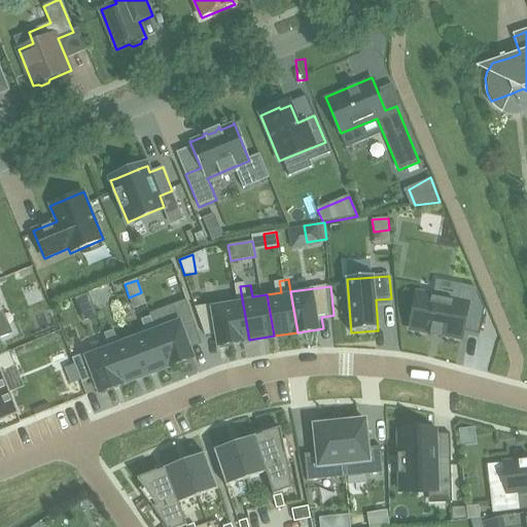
[(416,294),(411,329),(430,332),(429,337),(443,338),(443,335),(461,337),(463,325),(481,328),(483,307),(476,290),(458,287),(457,300),(416,294)]
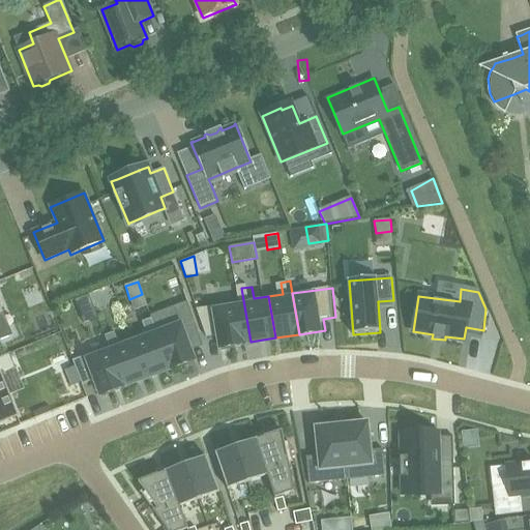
[(88,295),(75,300),(79,310),(91,304),(88,295)]
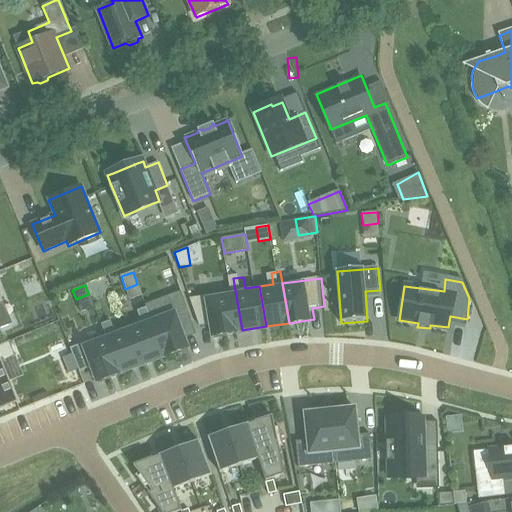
[(235,290),(194,296),(204,323),(216,321),(218,333),(242,330),(235,290)]
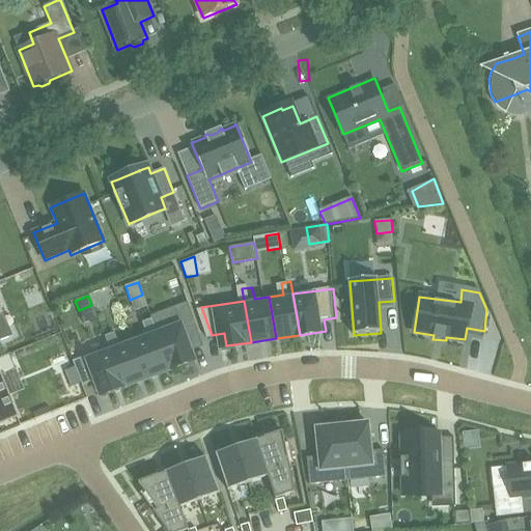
[(171,369),(195,360),(186,337),(197,333),(188,306),(175,310),(179,322),(156,330),(171,369)]
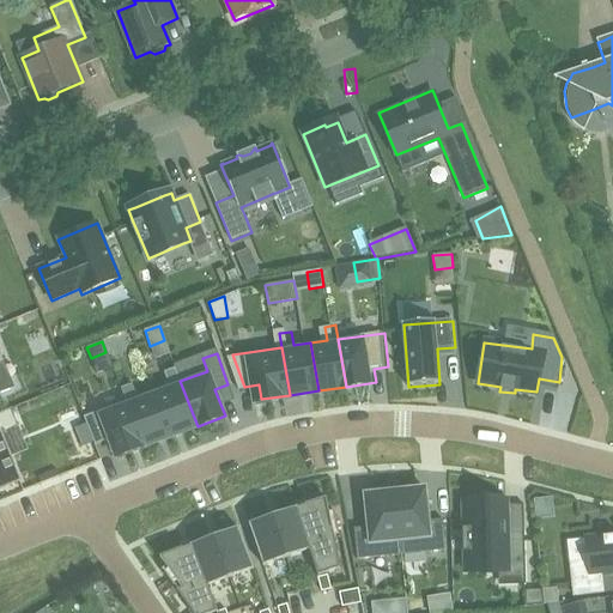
[(169,437),(198,426),(180,381),(175,368),(164,372),(169,386),(152,392),(169,437)]
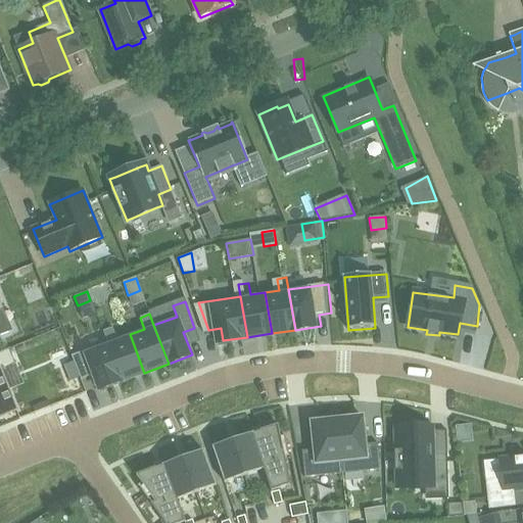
[(108,342),(124,381),(144,373),(130,334),(115,339),(111,329),(104,332),(108,342)]
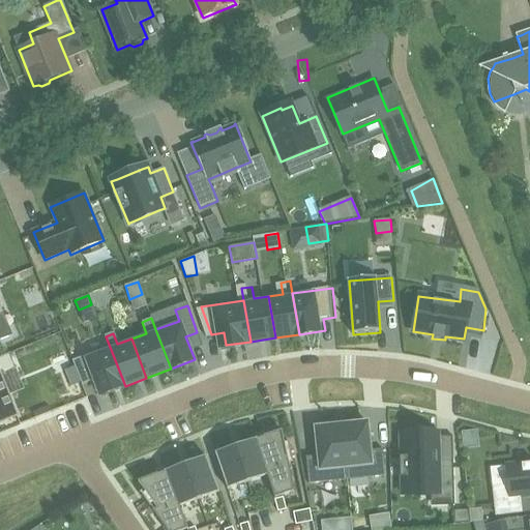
[(100,395),(125,386),(110,347),(72,360),(81,382),(82,385),(94,380),(100,395)]
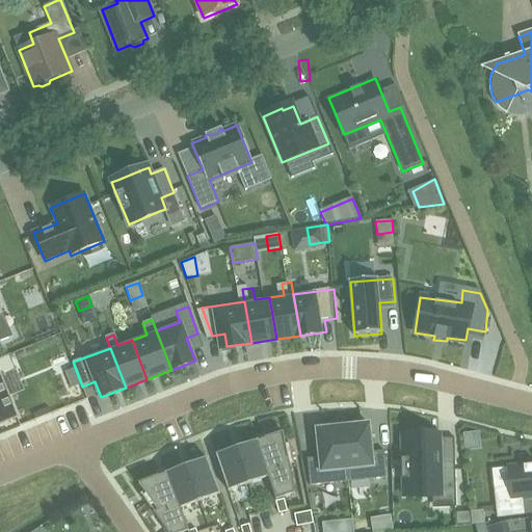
[(0,375),(16,370),(9,355),(0,358),(0,424),(17,418),(0,376),(0,375)]
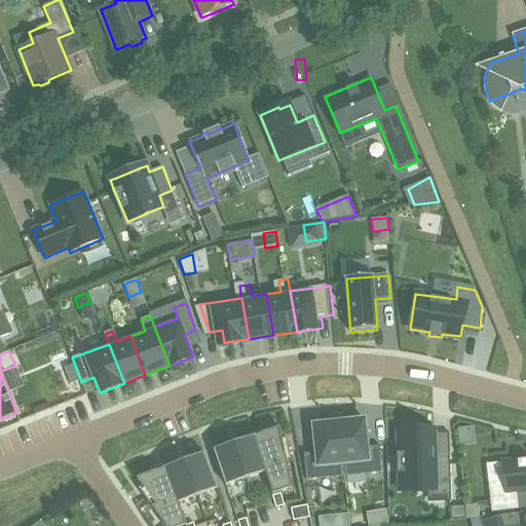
[(69,383),(80,379),(74,364),(63,368),(69,383)]
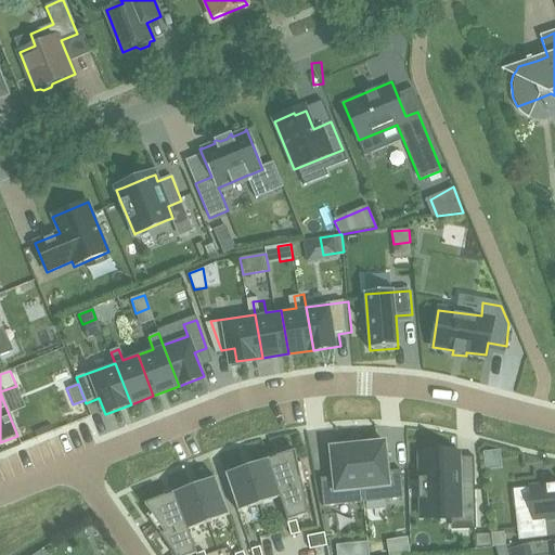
[(358,443),(363,500),(403,497),(400,469),(387,470),(384,441),(377,441),(377,437),(364,439),(364,443),(358,443)]
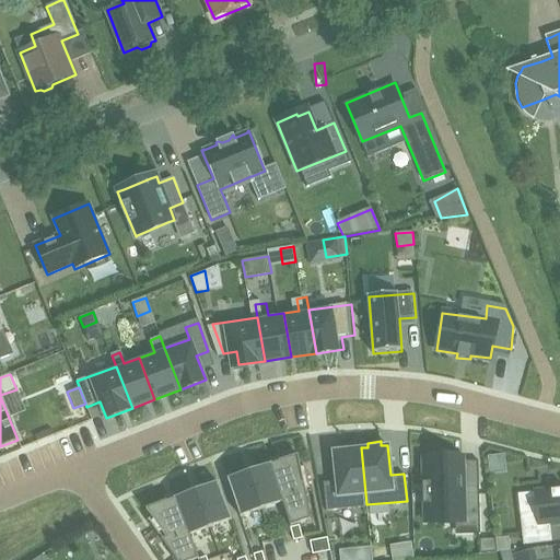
[(366,504),(361,447),(354,448),(353,444),(340,445),(340,450),(334,451),(337,480),(324,481),(327,509),(366,504)]
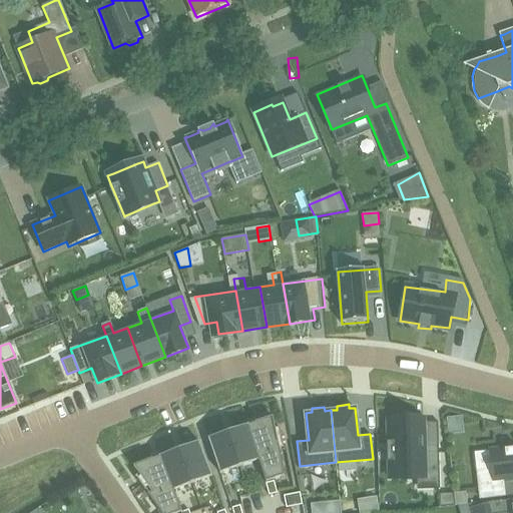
[(273,418),(207,439),(220,474),(259,461),(266,483),(285,476),(280,448),(284,448),(280,429),(276,430),(273,418)]
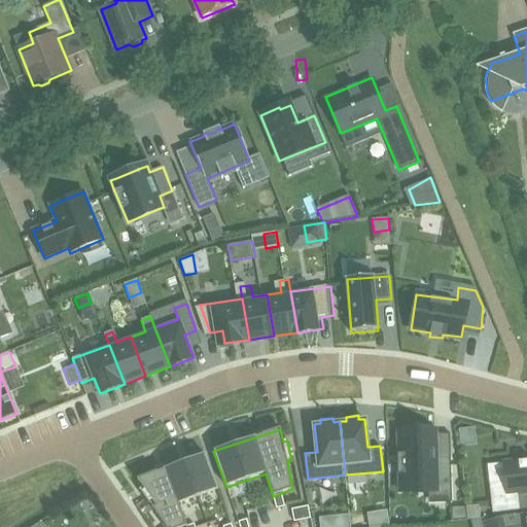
[(431,431),(396,434),(401,490),(436,487),(435,483),(451,482),(449,454),(433,456),(431,431)]
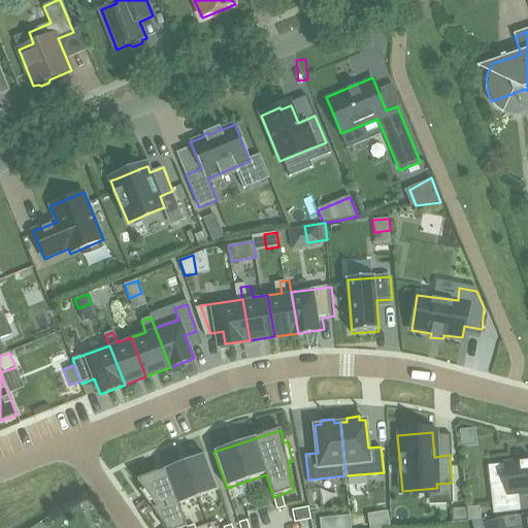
[(205,456),(137,481),(144,492),(141,494),(165,527),(185,527),(186,527),(187,527),(178,505),(218,491),(205,456)]
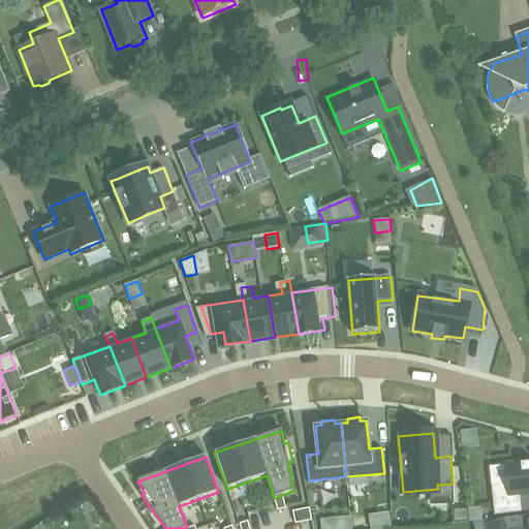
[(528,494),(528,462),(510,465),(512,484),(496,485),(500,514),(524,511),(523,495),(528,494)]
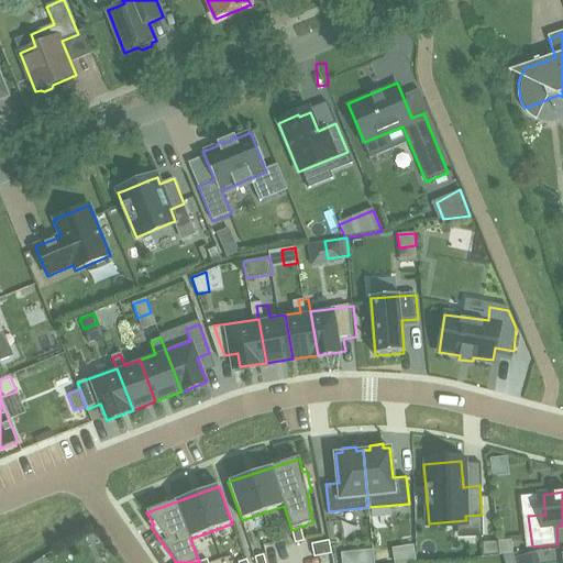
[(300,529),(291,531),(296,544),(304,541),(300,529)]
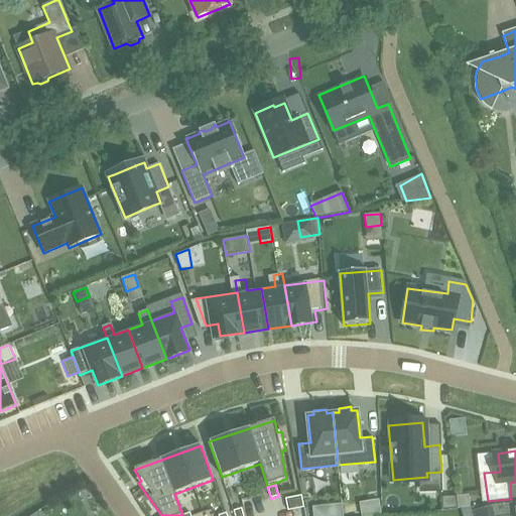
[(468,495),(457,496),(458,508),(469,507),(468,495)]
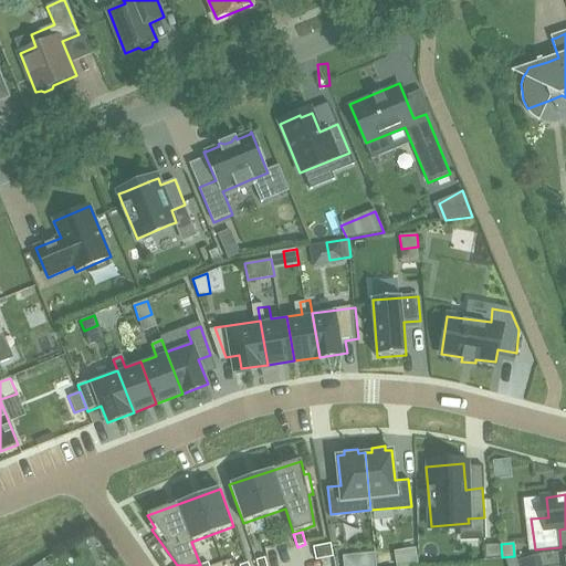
[(331,545),(322,546),(324,559),(333,557),(331,545)]
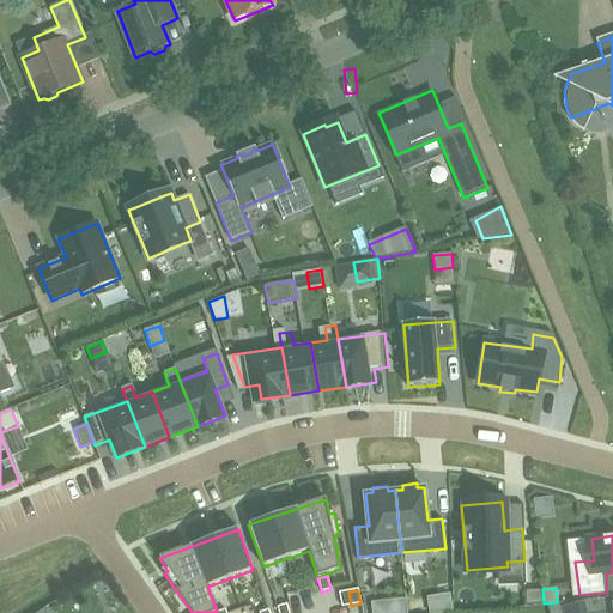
[(349,592),(339,594),(341,607),(351,606),(349,592)]
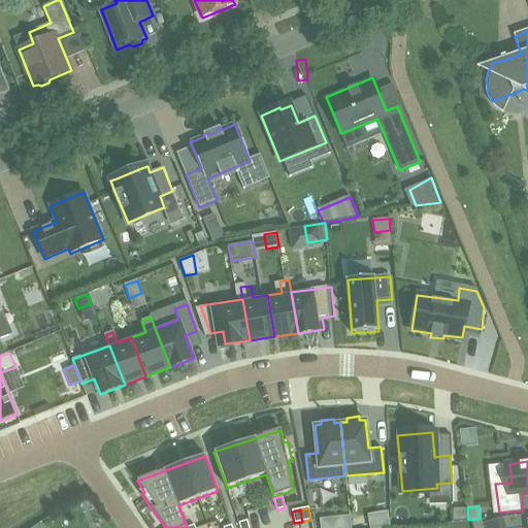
[(368,516),(369,527),(387,527),(390,527),(388,513),(368,516)]
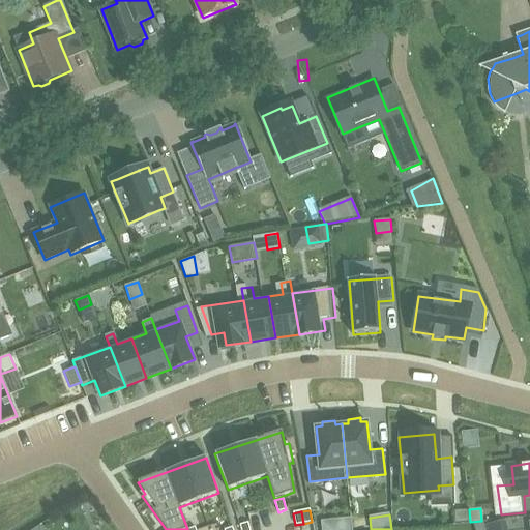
[(507,529),(505,519),(484,524),(486,529),(507,529)]
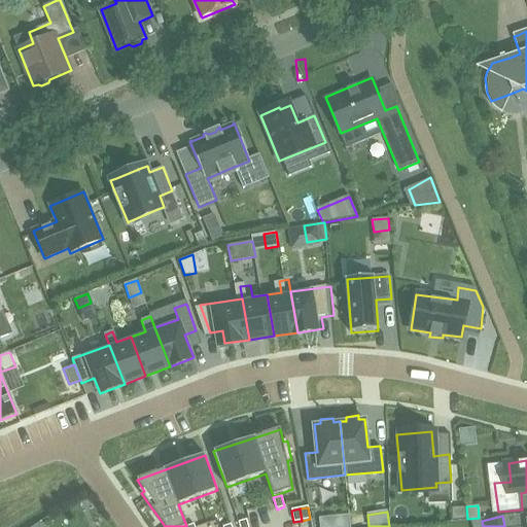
[(330,526),(329,518),(319,519),(319,526),(330,526)]
